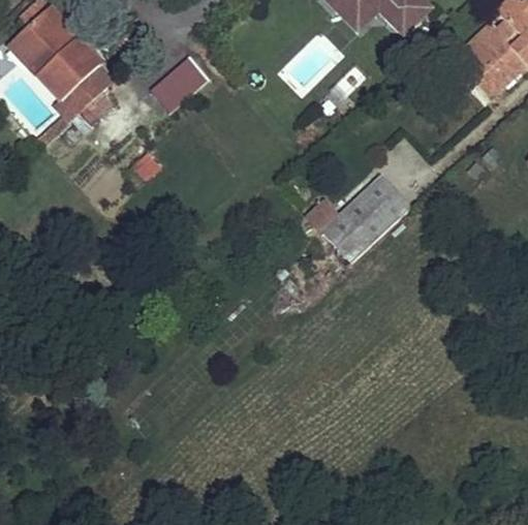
[(325,0),(354,28),(368,14),(351,0),(325,0)]
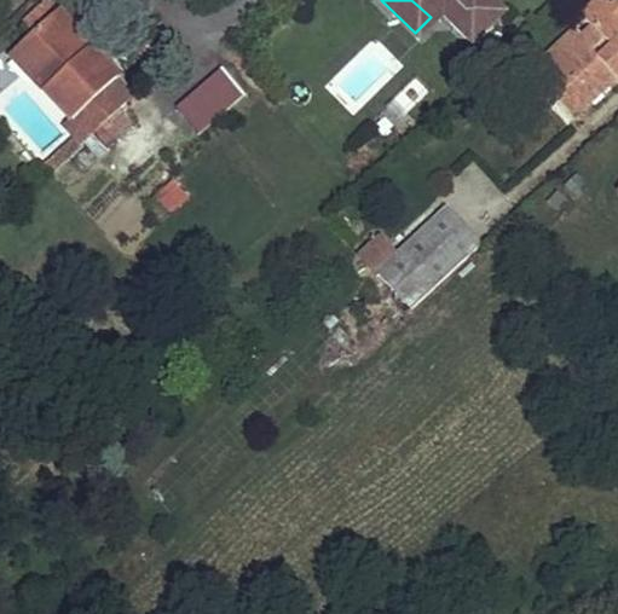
[(411,0),(431,17),(440,7),(469,36),(501,4),(497,0),(411,0)]
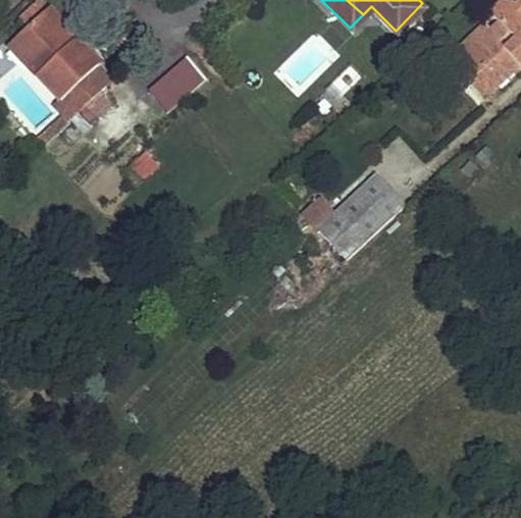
[(519,0),(515,6),(510,0),(501,0),(488,11),(502,26),(492,34),(489,31),(451,65),(481,99),(517,66),(520,69),(520,68),(520,0),(519,0)]
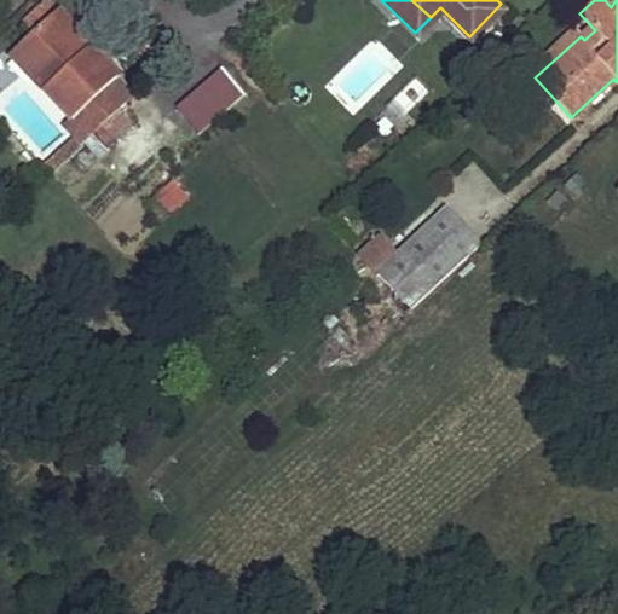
[(117,74),(56,7),(45,17),(78,52),(84,47),(113,79),(117,74)]
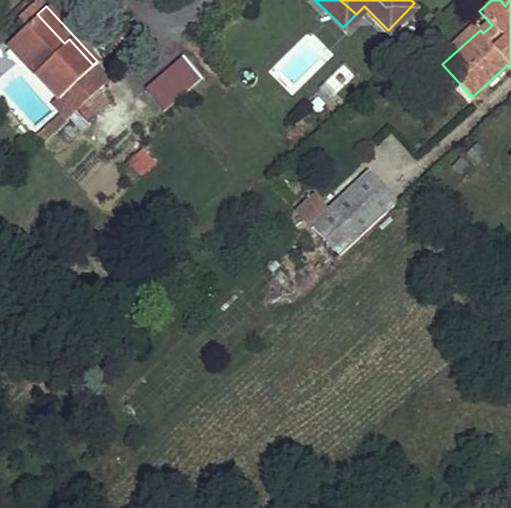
[(64,43),(37,14),(5,43),(57,98),(52,102),(62,112),(67,117),(102,84),(88,69),(93,65),(69,39),(64,43)]
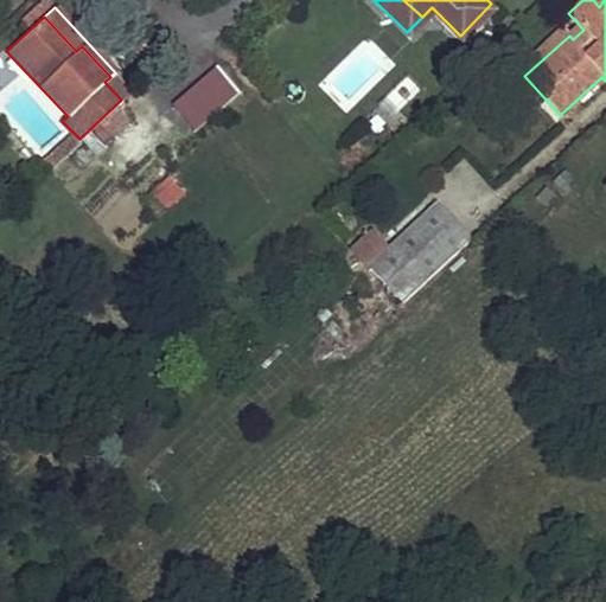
[(569,36),(561,27),(517,69),(524,76),(569,36)]
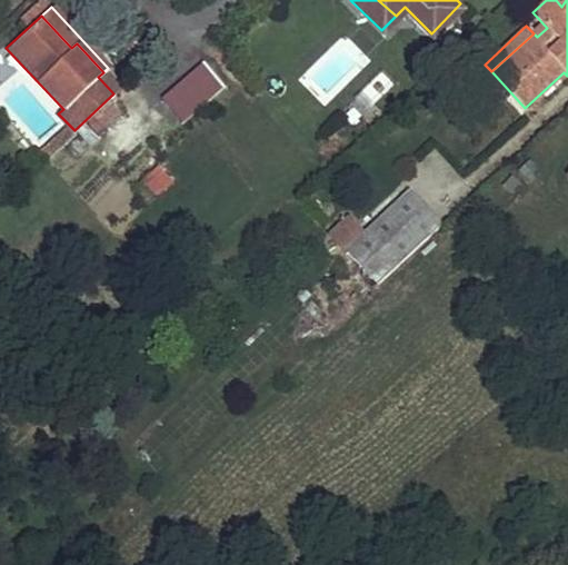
[(158,96),(181,122),(225,85),(200,58),(158,96)]
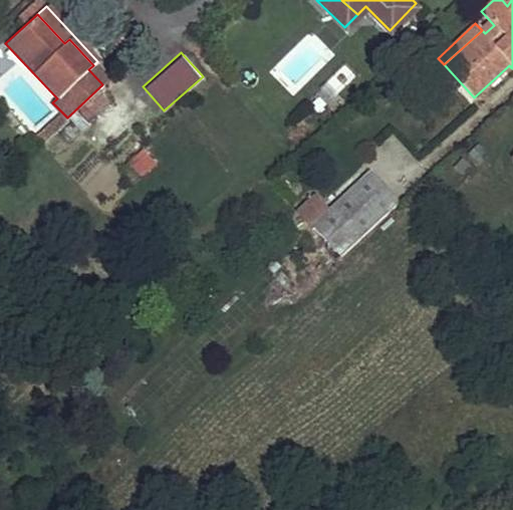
[(106,79),(93,65),(88,69),(102,84),(106,79)]
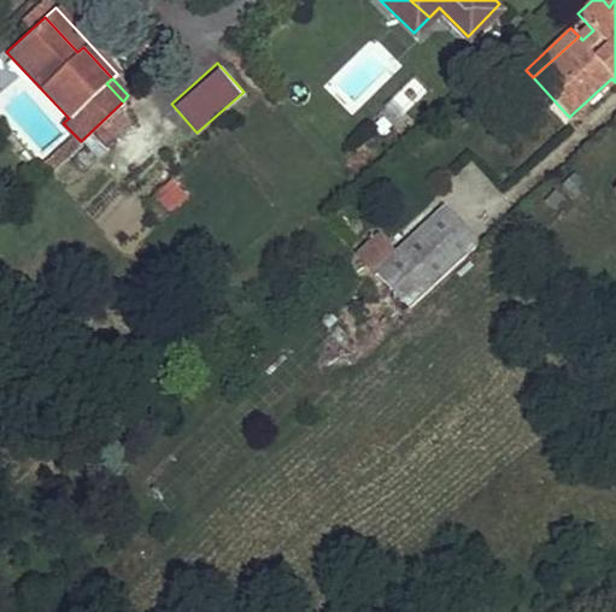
[(81,141),(75,135),(42,165),(48,172),(81,141)]
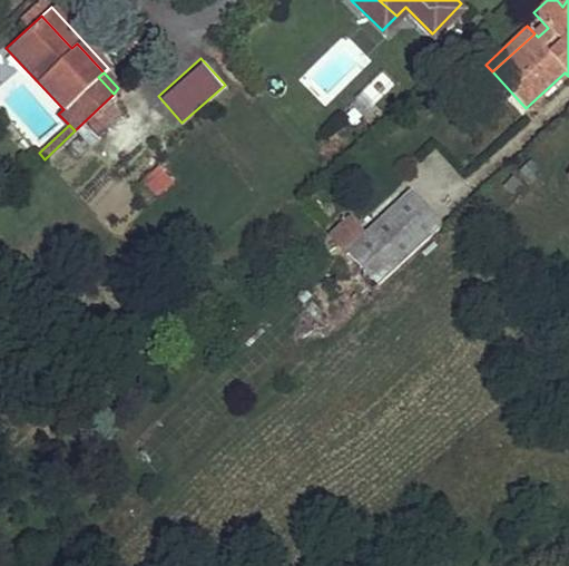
[(153,194),(173,182),(160,162),(140,174),(153,194)]
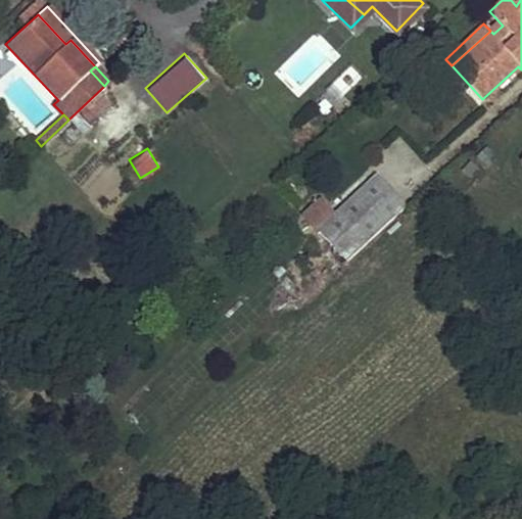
[(404,206),(374,175),(331,214),(317,228),(346,260),(404,206)]
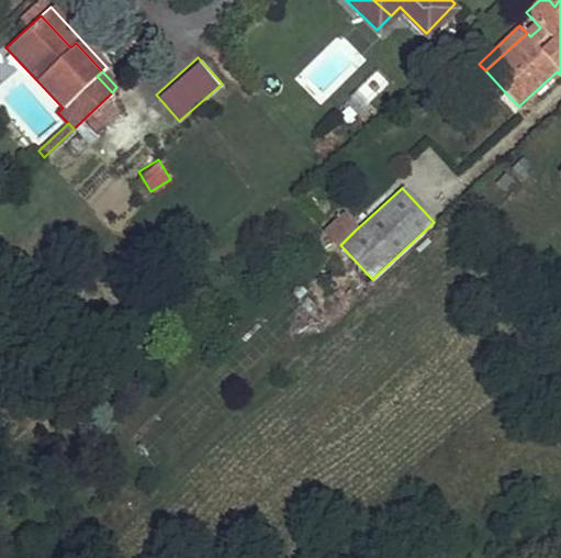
[(356,230),(339,212),(323,227),(340,245),(356,230)]
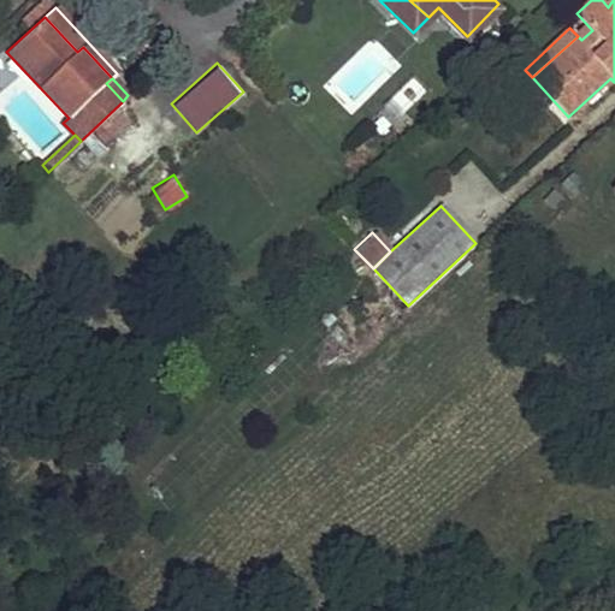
All buildings are outlined.
